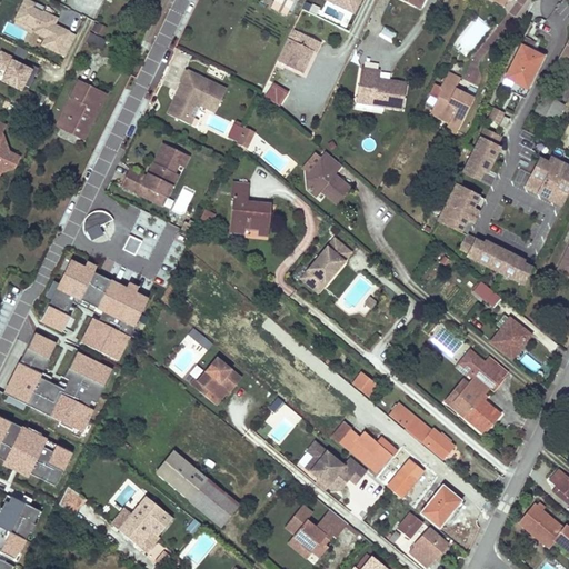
[(66,57),(76,36),(55,25),(57,19),(42,11),(33,7),(36,3),(27,0),(23,0),(16,19),(35,29),(33,32),(46,38),(41,45),(66,57)]
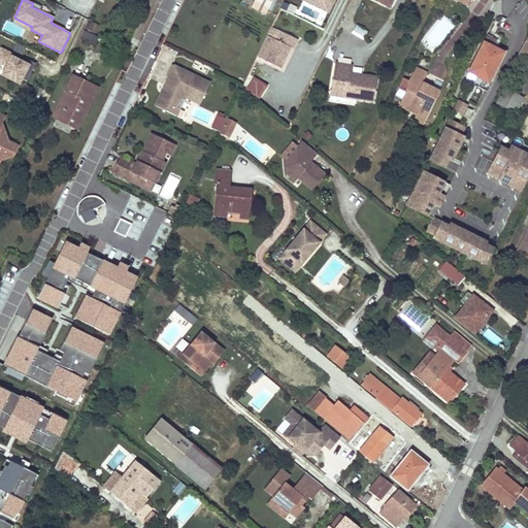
[(272,0),(254,0),(251,7),(266,14),(272,0)]
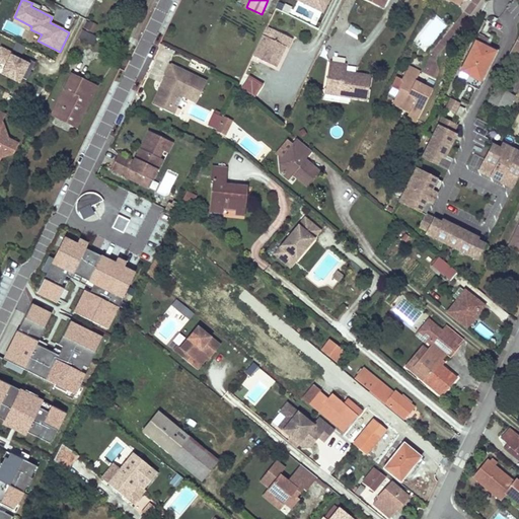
[(322,11),(326,3),(319,0),(307,0),(306,3),(322,11)]
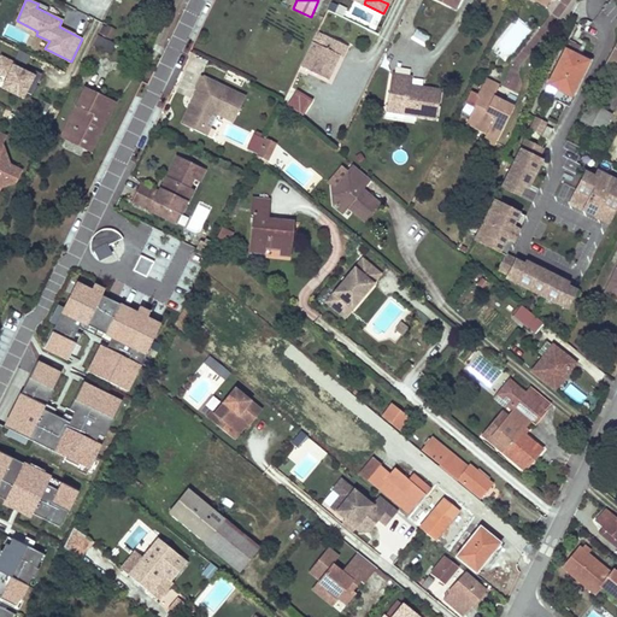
[(438,0),(452,7),(458,10),(463,0),(438,0)]
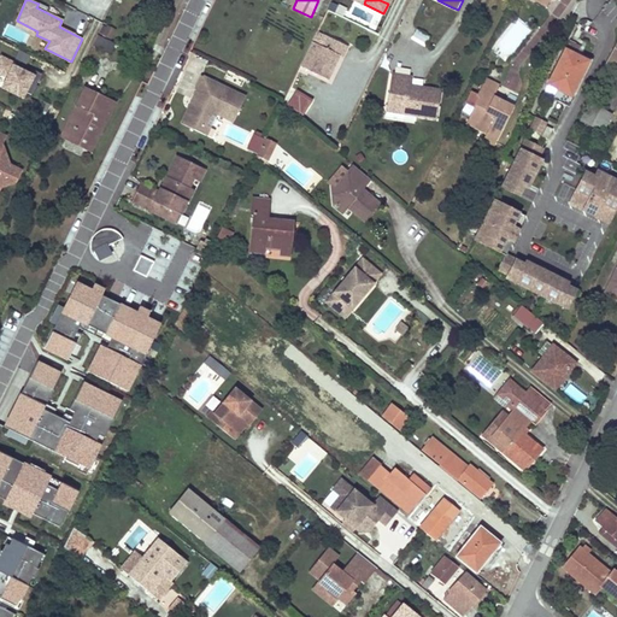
[(104,24),(99,34),(112,41),(117,31),(104,24)]
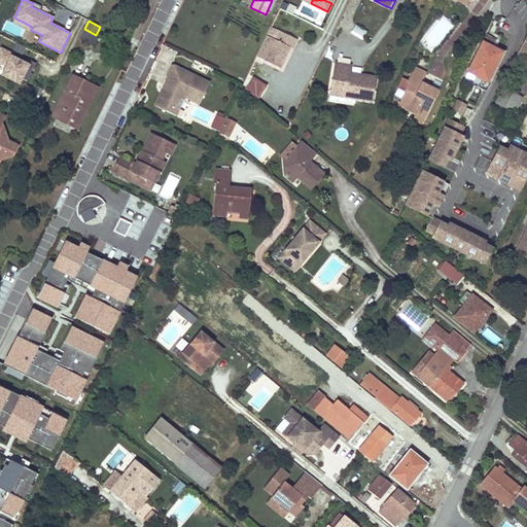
[(355,25),(351,34),(362,40),(367,32),(355,25)]
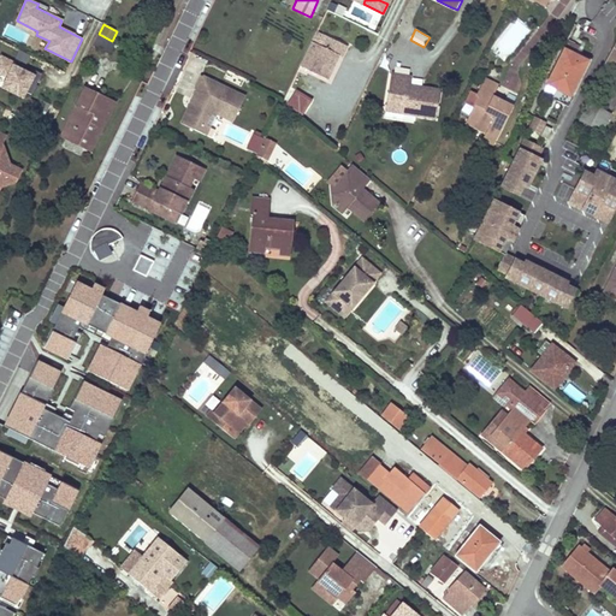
[(345,46),(315,31),(311,41),(338,54),(341,55),(345,46)]
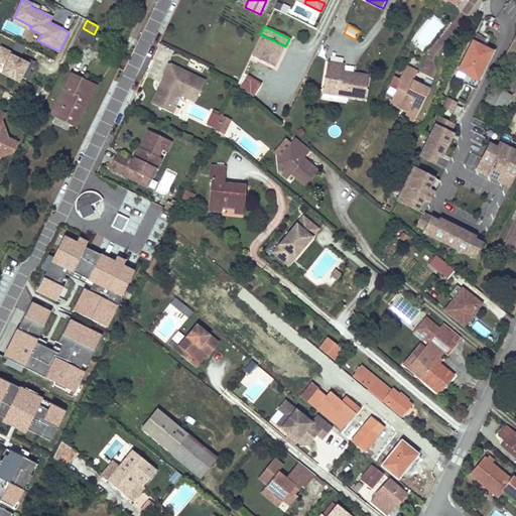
[(94,37),(86,33),(82,42),(90,45),(94,37)]
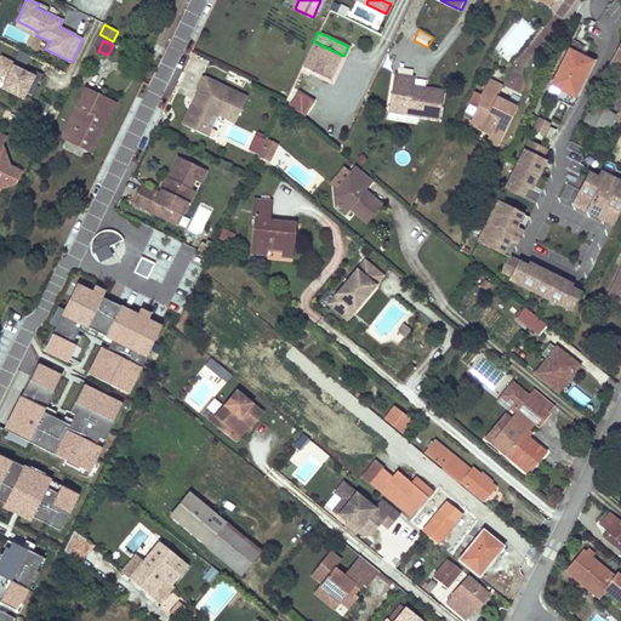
[(329,79),(341,55),(313,41),(302,66),(329,79)]
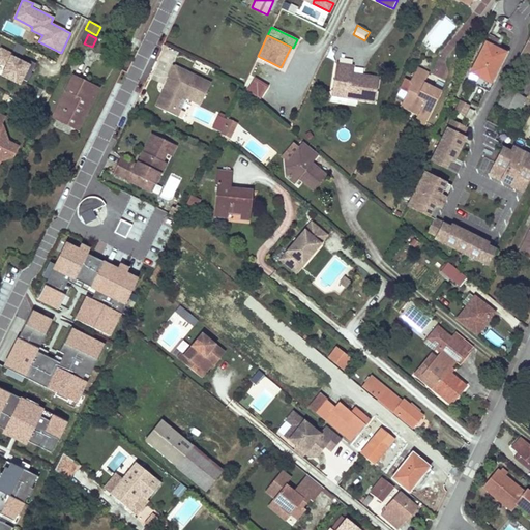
[(499,40),(490,35),(486,42),(495,48),(499,40)]
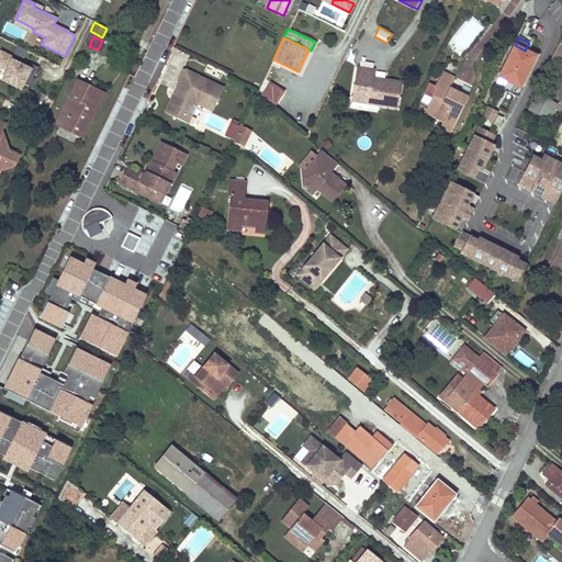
[(561,67),(561,40),(550,62),(561,67)]
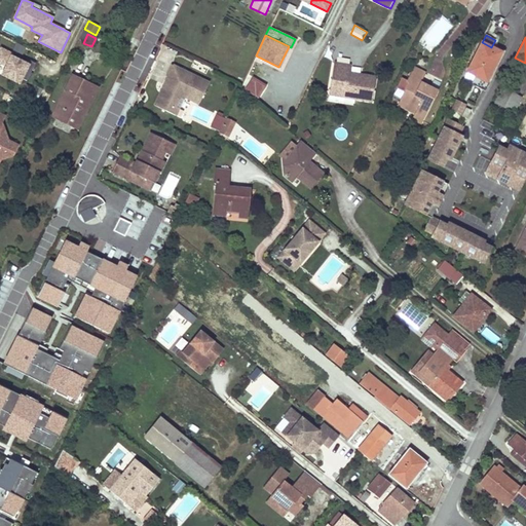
[(467,71),(477,76),(487,81),(501,52),(491,47),(482,42),(467,71)]
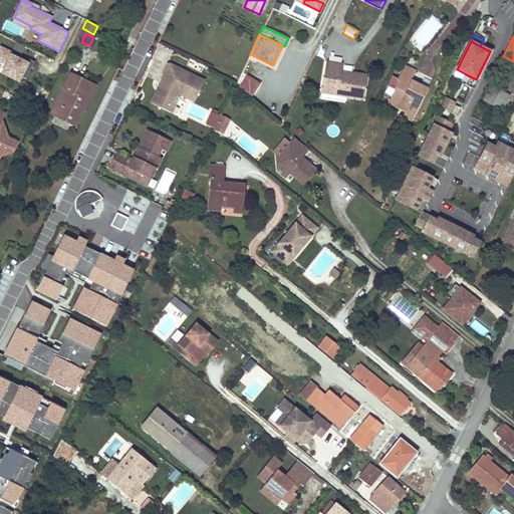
[(26,79),(34,62),(29,59),(28,63),(11,54),(12,53),(1,47),(0,48),(0,60),(6,64),(1,73),(18,81),(21,76),(26,79)]
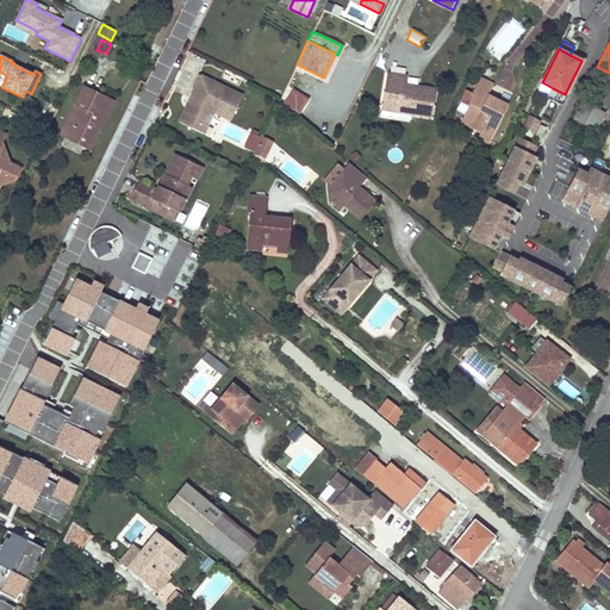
[(406,75),(387,72),(383,105),(402,107),(400,112),(431,117),(436,88),(405,83),(406,75)]
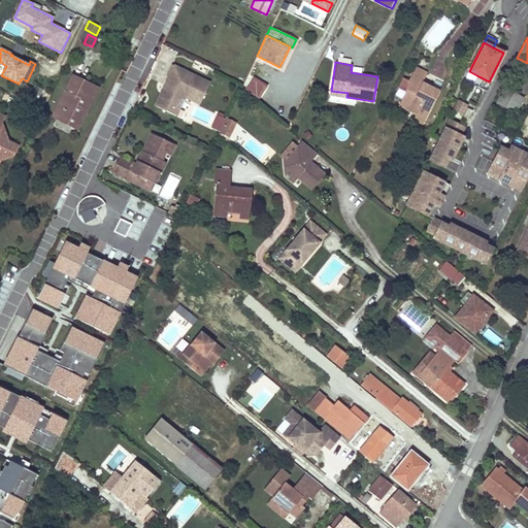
[(210,83),(172,64),(167,76),(169,77),(155,105),(166,110),(176,107),(184,92),(202,100),(210,83)]
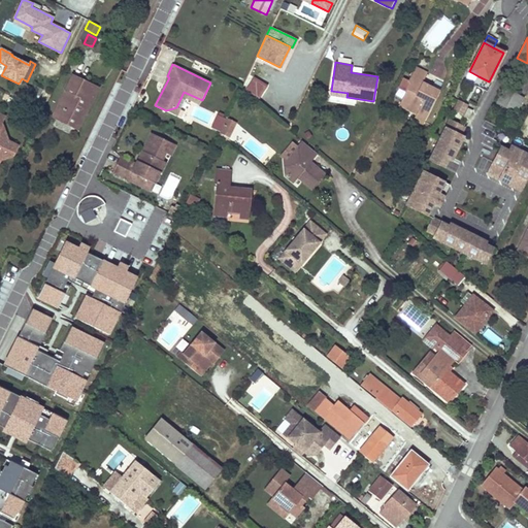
[(410,83),(405,91),(405,93),(401,100),(407,103),(405,107),(416,113),(413,119),(422,124),(439,91),(430,87),(428,92),(420,87),(427,72),(416,67),(407,81),(410,83)]
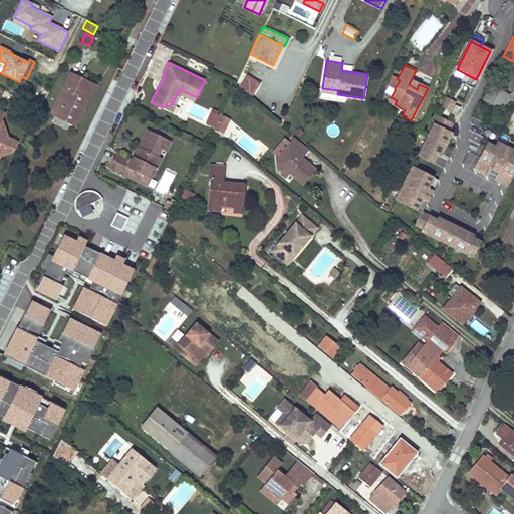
[(79,117),(81,112),(83,108),(81,107),(83,101),(85,102),(94,85),(70,73),(50,113),(68,122),(72,114),(79,117)]
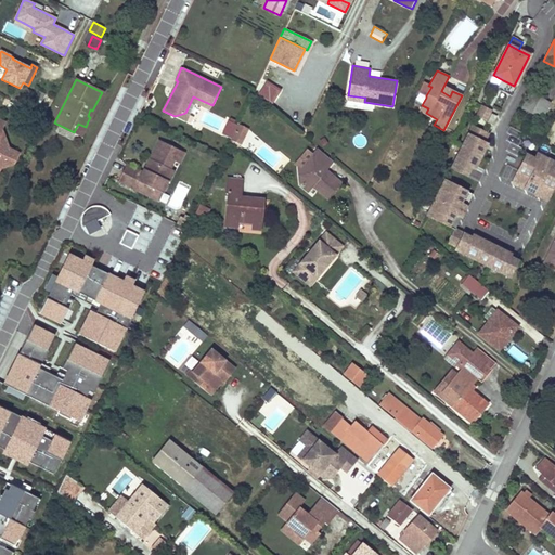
[(283,90),(269,81),(261,94),(274,103),(283,90)]
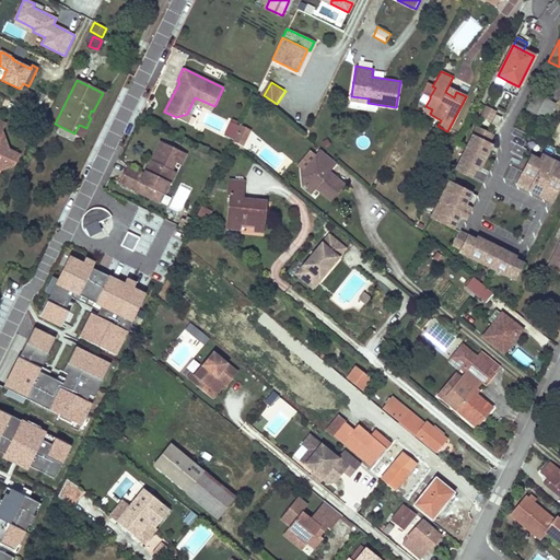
[(428,84),(422,94),(430,98),(430,96),(435,88),(432,86),(428,84)]
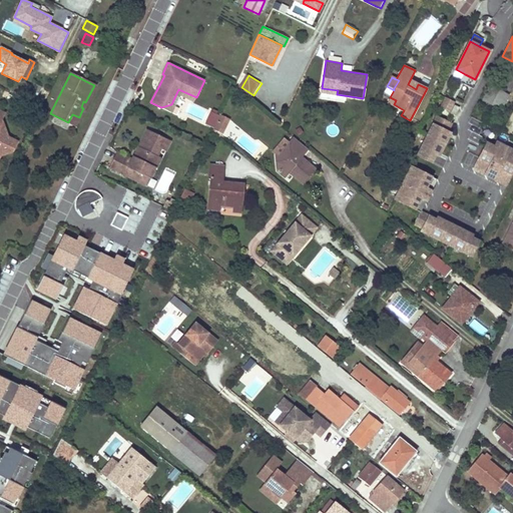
[(28,91),(31,86),(25,83),(23,88),(28,91)]
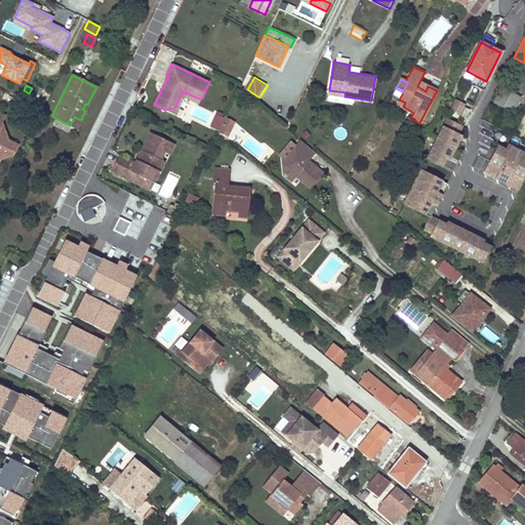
[(505,115),(506,112),(508,109),(511,111),(518,97),(501,88),(491,108),(505,115)]
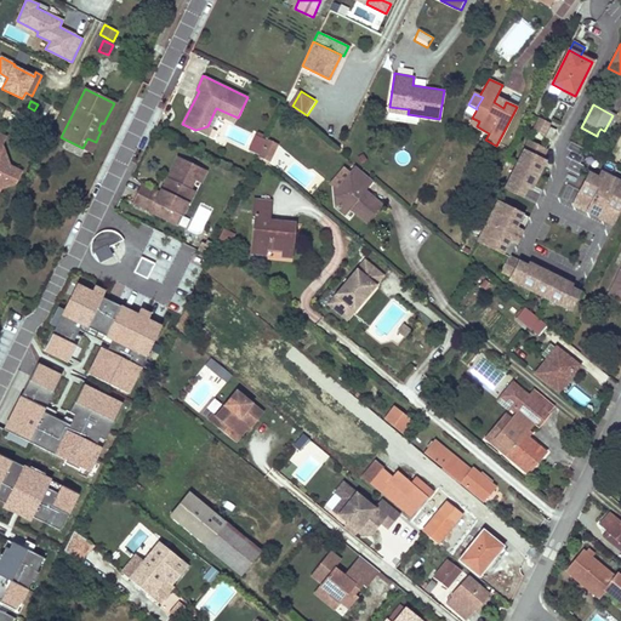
[(208,126),(195,130),(208,136),(218,114),(235,123),(238,118),(216,108),(208,126)]
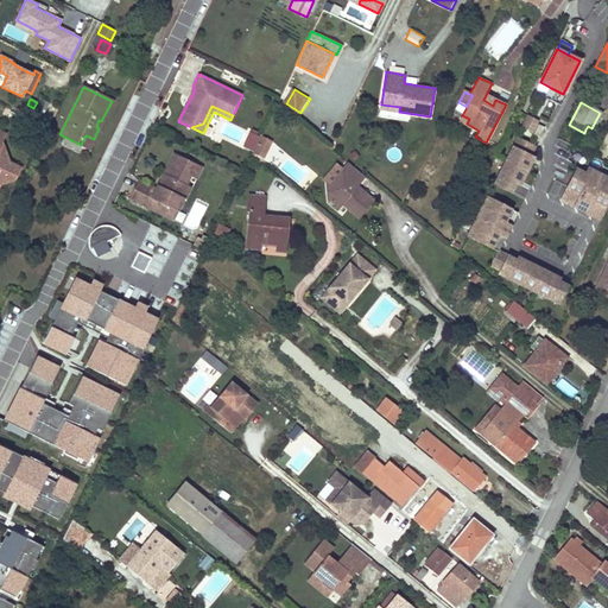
[(540,137),(545,127),(539,124),(534,133),(540,137)]
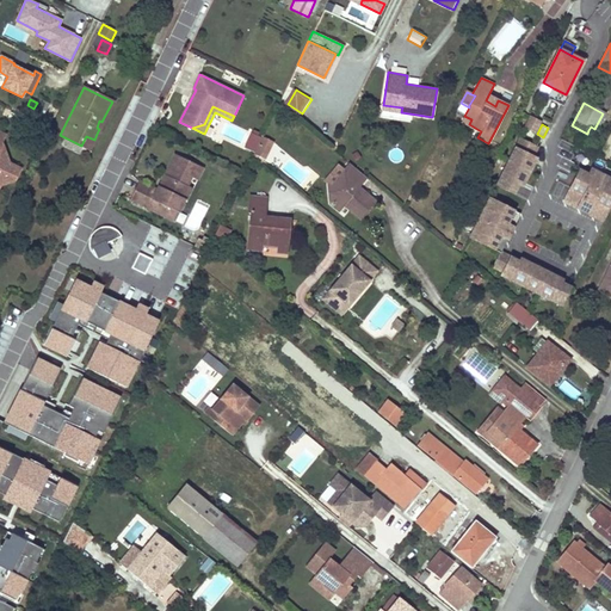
[(0,187),(10,185),(17,173),(6,167),(0,147),(6,136),(0,133),(0,187)]
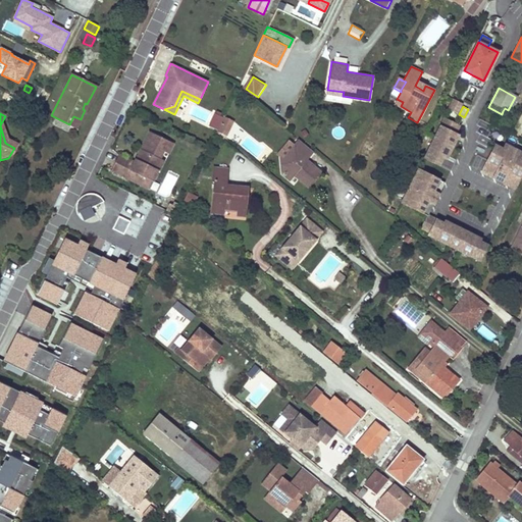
[(217,129),(222,118),(214,115),(209,125),(217,129)]
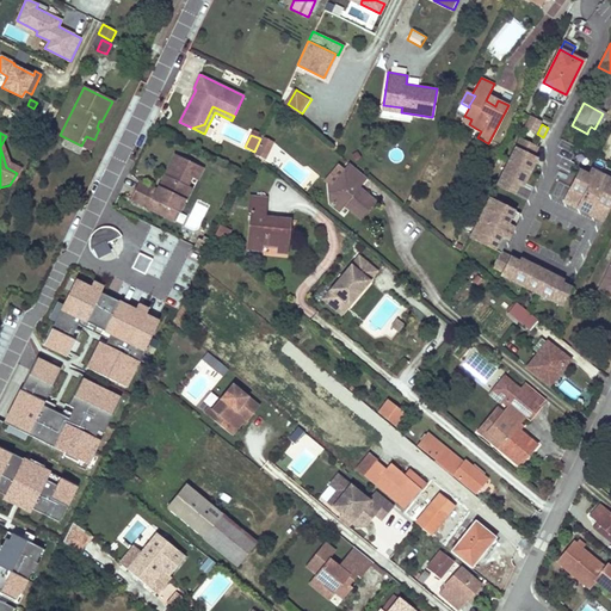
[(81,146),(88,149),(94,140),(86,136),(81,146)]
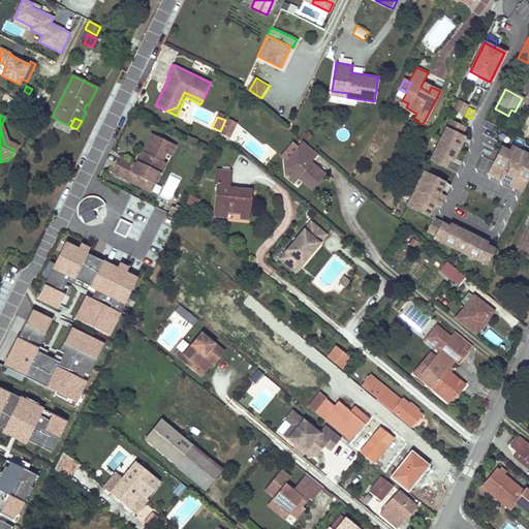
[(228,136),(235,123),(226,119),(225,120),(220,131),(220,132),(228,136)]
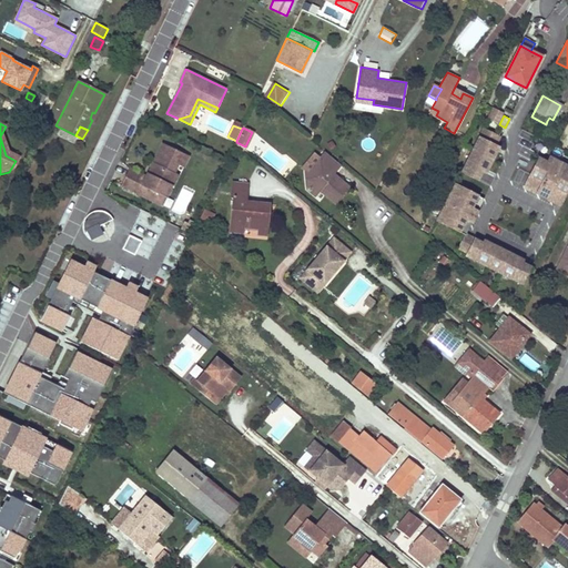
[(486,173),(499,146),(496,144),(500,137),(484,128),(463,172),(478,180),(483,171),(486,173)]
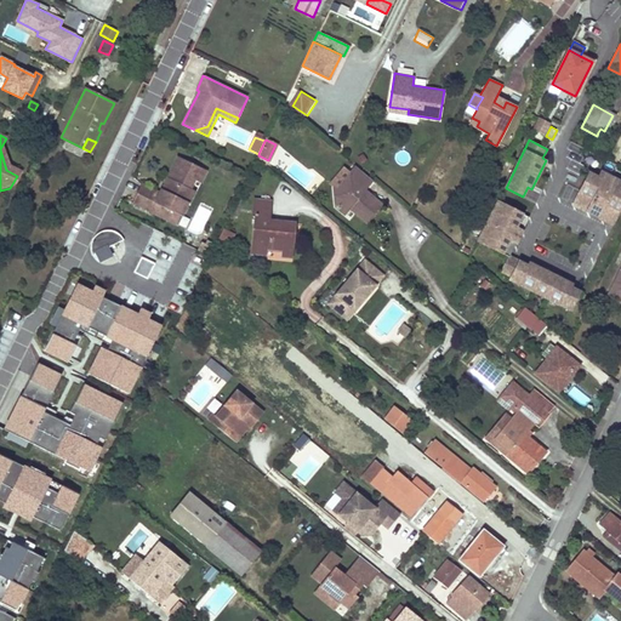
[(206,170),(177,157),(167,177),(170,178),(163,194),(148,187),(138,205),(165,218),(171,208),(178,211),(184,200),(187,201),(193,189),(191,188),(194,180),(200,182),(206,170)]
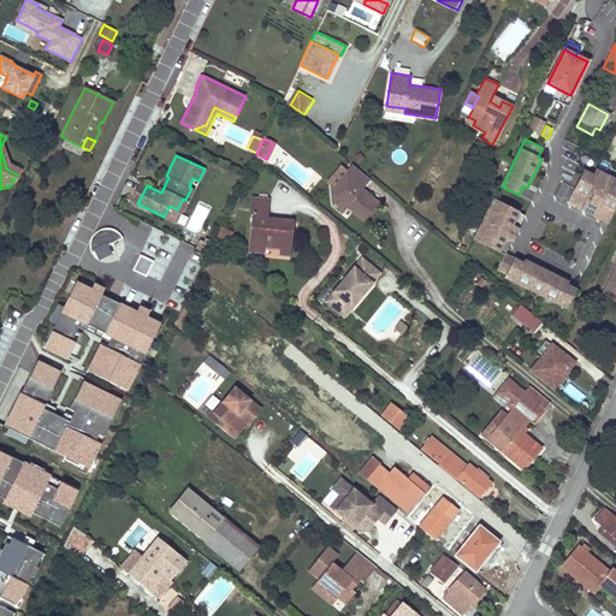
[(359,185),(366,176),(353,165),(349,171),(349,177),(343,178),(343,185),(332,187),(335,205),(338,208),(349,207),(366,221),(380,203),(363,190),(359,185)]
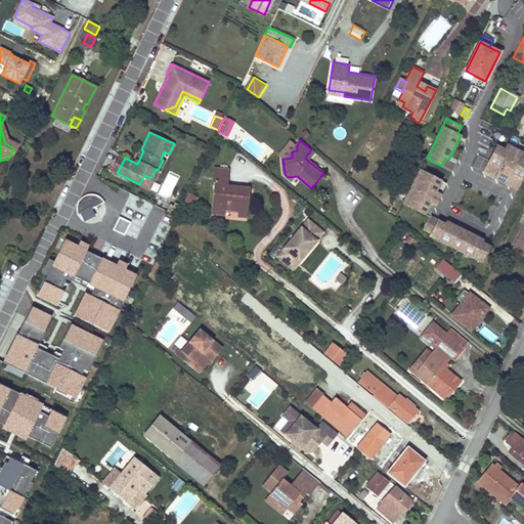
[(523,176),(523,160),(497,146),(489,162),(501,167),(495,178),(506,184),(512,172),(523,178),(523,176)]
